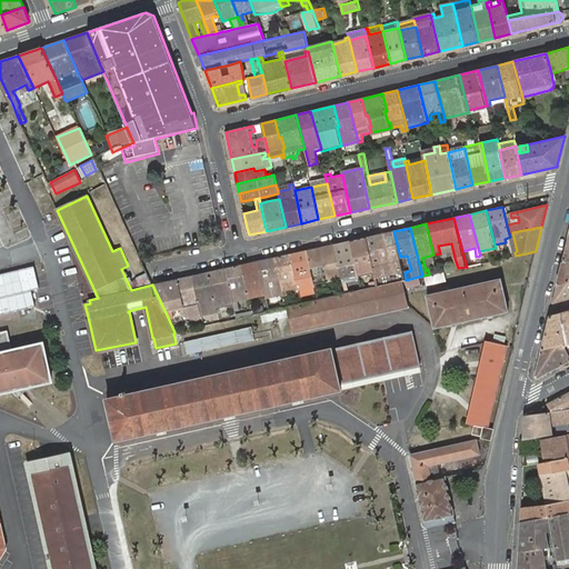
[(378,286),(401,280),(406,280),(405,272),(400,257),(393,231),(366,237),(373,270),(378,286)]
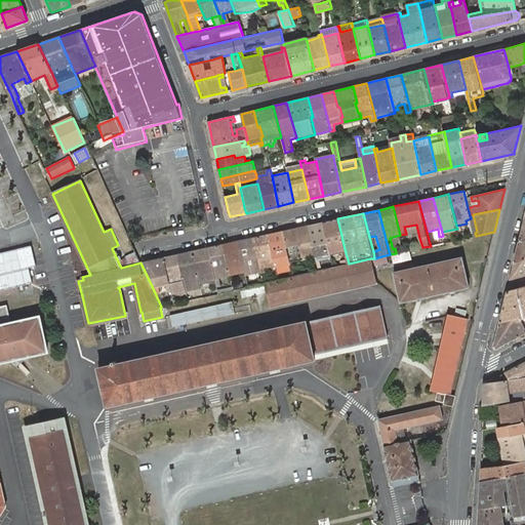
[(330,252),(345,249),(337,218),(323,221),(330,252)]
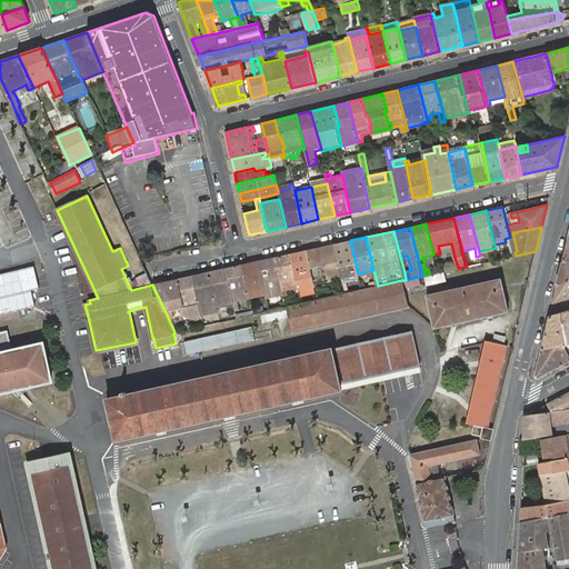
[(333,245),(341,277),(358,273),(350,240),(333,245)]
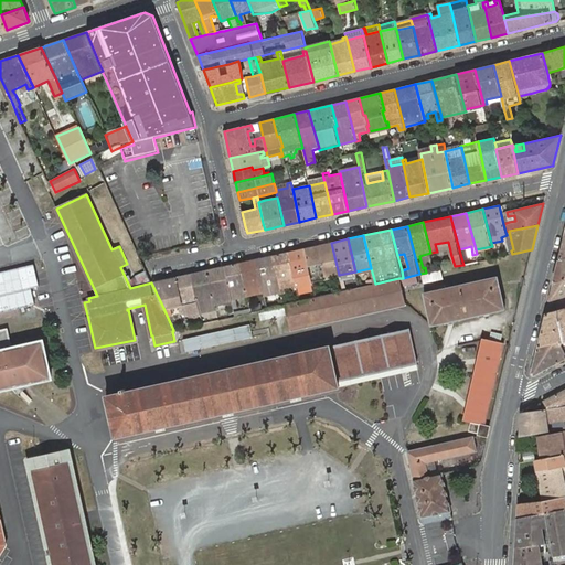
[(318,245),(326,278),(339,275),(331,243),(318,245)]
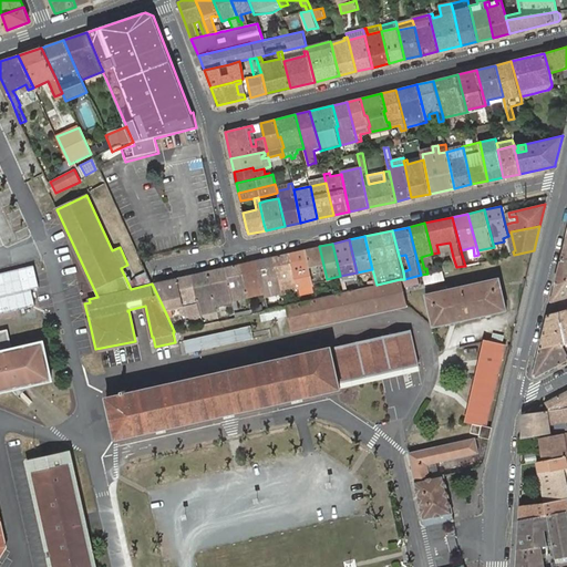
[(306,249),(313,282),(327,279),(319,246),(306,249)]
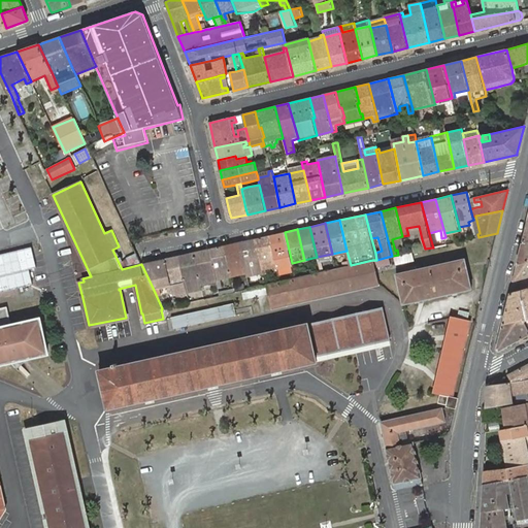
[(269,235),(277,266),(292,263),(285,232),(269,235)]
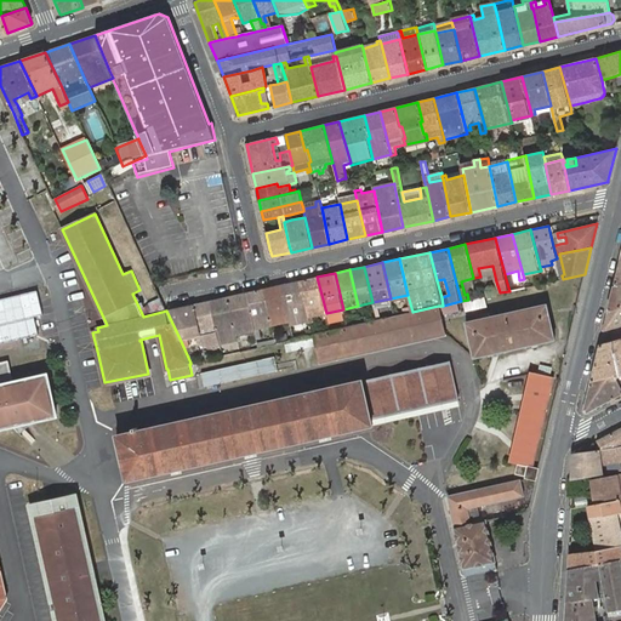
[(300,281),(308,320),(313,319),(312,317),(326,313),(317,277),(300,281)]
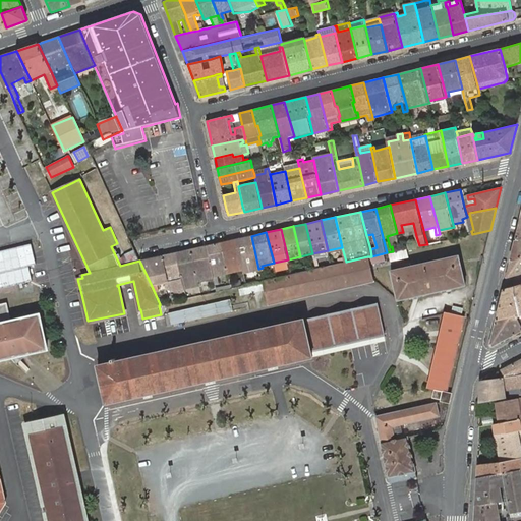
[(244,272),(258,269),(251,236),(236,239),(243,270),(244,272)]
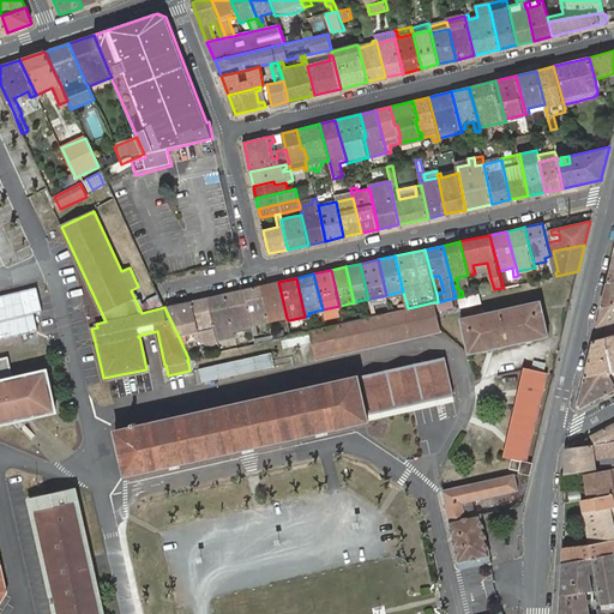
[(613,280),(607,283),(601,307),(613,302),(613,280)]
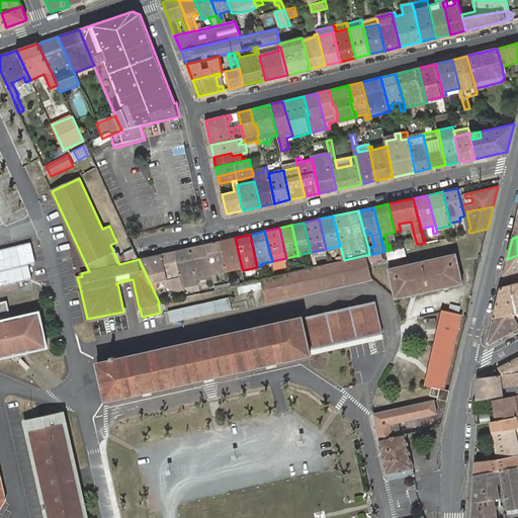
[(235,238),(220,241),(228,271),(242,268),(235,238)]
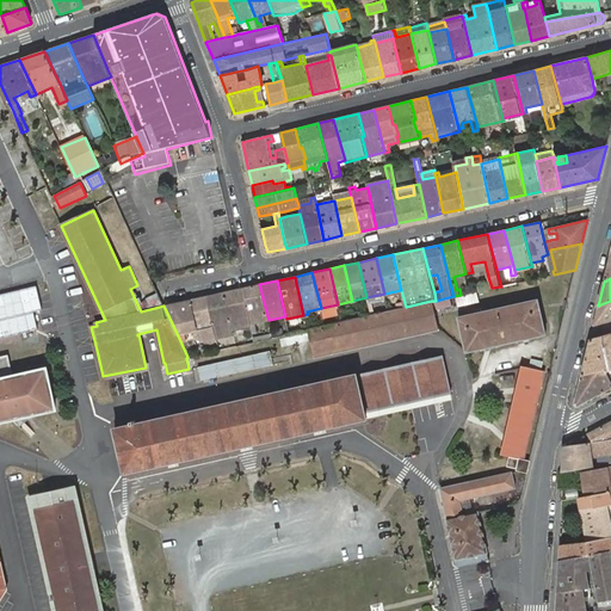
[(242,288),(251,325),(253,333),(257,332),(255,322),(269,320),(259,284),(242,288)]
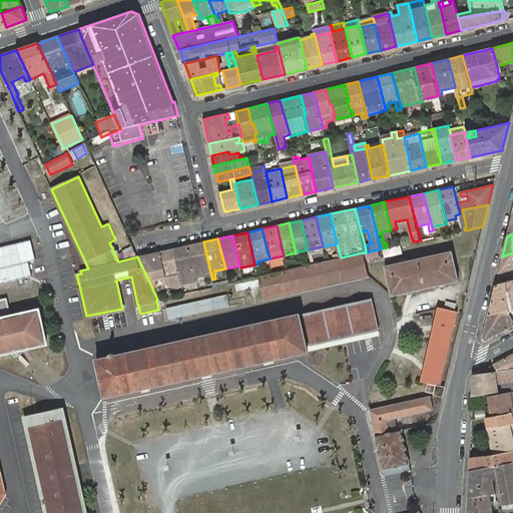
[(188,245),(195,277),(210,273),(203,241),(188,245)]
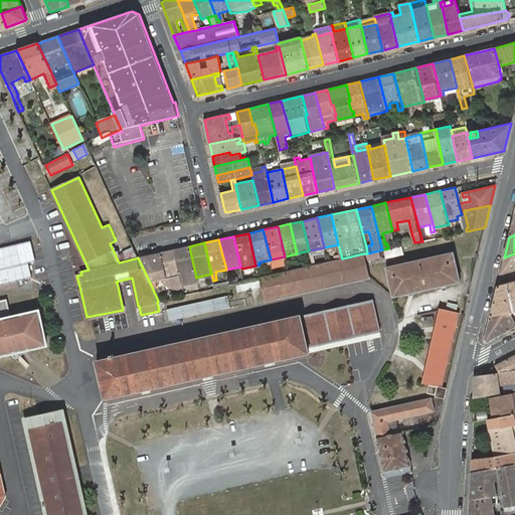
[(189,246),(174,249),(181,276),(183,281),(196,278),(189,246)]
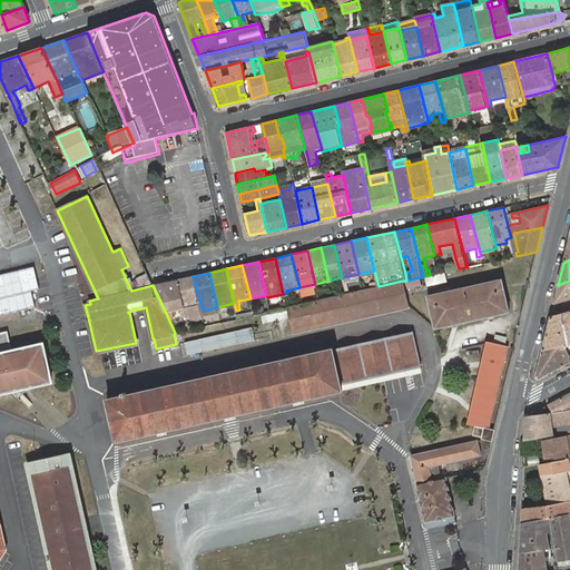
[(193,276),(178,279),(185,305),(186,308),(200,305),(193,276)]
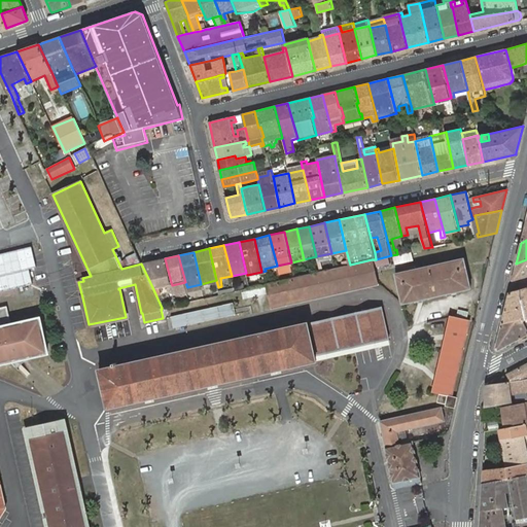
[(165,258),(141,264),(152,287),(171,282),(165,258)]
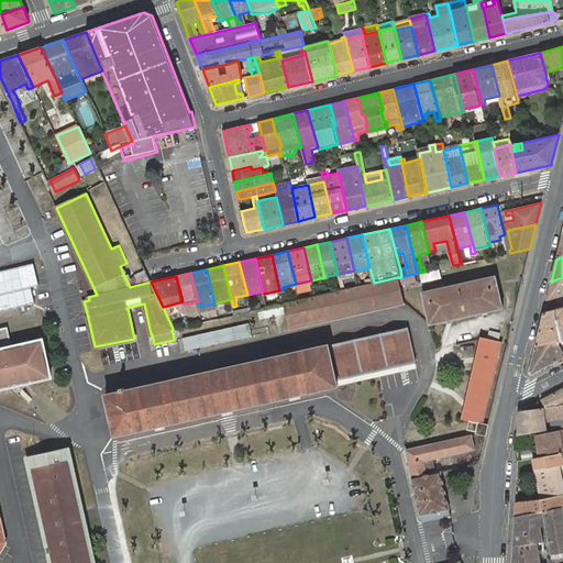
[(439,288),(422,291),(430,324),(504,309),(496,276),(444,287),(444,284),(438,285),(439,288)]
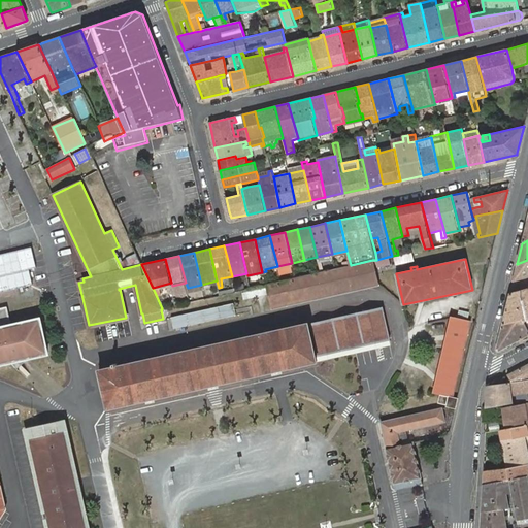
[(268,284),(265,285),(267,293),(270,292),(273,306),(377,283),(372,260),(351,265),(335,268),(321,272),(307,274),(295,277),(281,281),(268,284)]
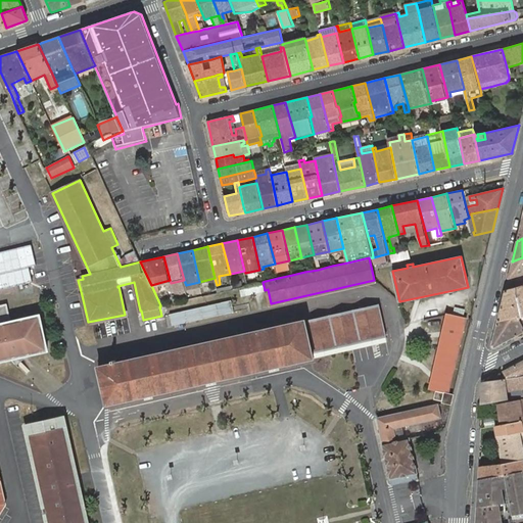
[(522,257),(512,262),(508,279),(509,279),(522,274),(522,257)]
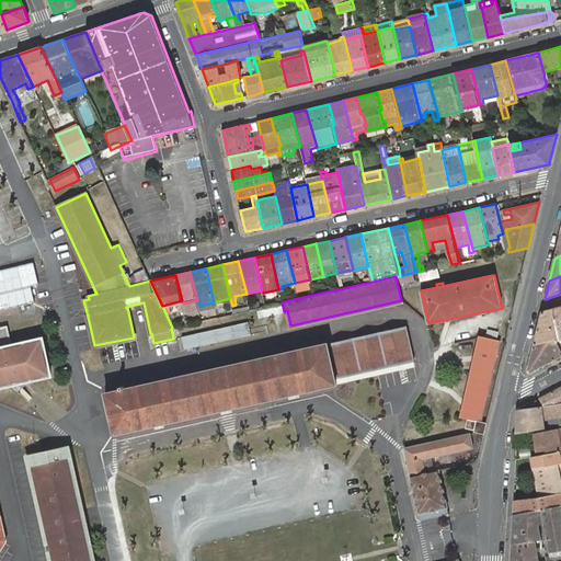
[(249,306),(250,310),(266,307),(264,299),(249,304),(249,306)]
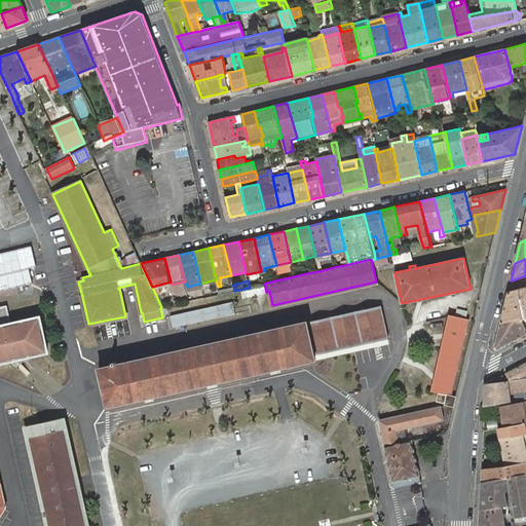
[(525,287),(509,292),(500,323),(521,318),(522,321),(525,329),(525,287)]
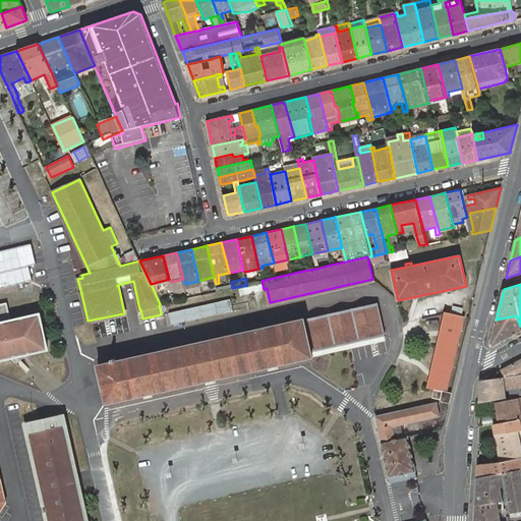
[(230,299),(169,312),(171,325),(233,310),(230,299)]
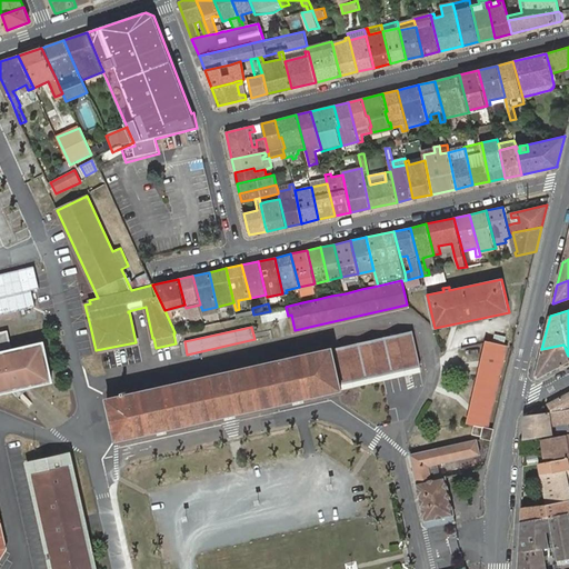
[(8,330),(0,331),(0,391),(52,380),(43,342),(11,350),(8,330)]
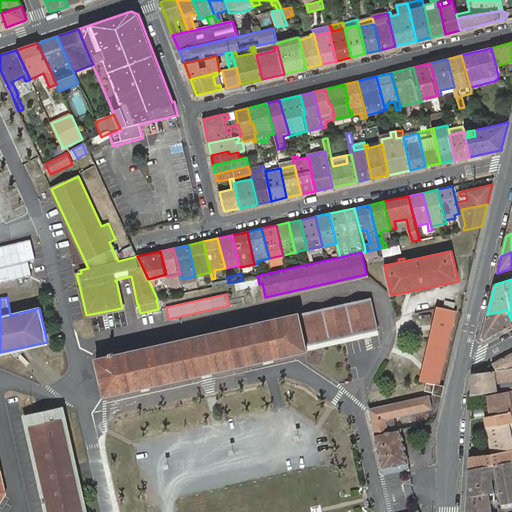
[(110,356),(96,359),(105,396),(307,351),(307,346),(378,330),(371,298),(299,314),(299,313),(114,355),(113,352),(110,353),(110,356)]
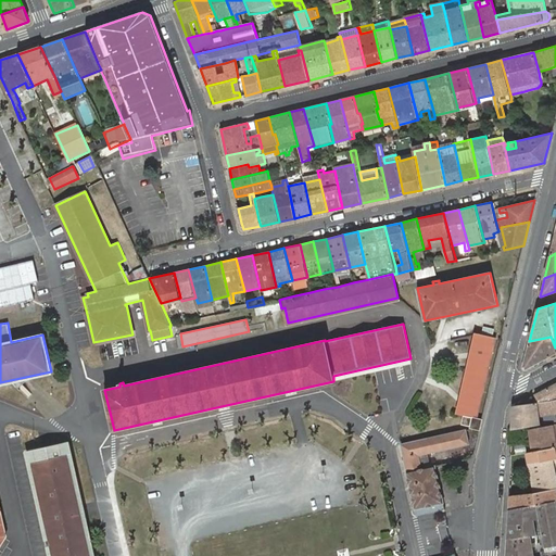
[(480,430),(483,419),(477,418),(495,339),(479,333),(459,414),(463,415),(462,424),(470,426),(470,428),(480,430)]
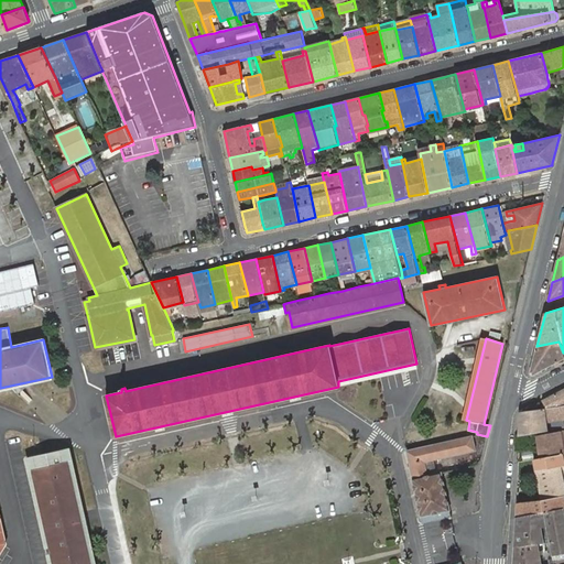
[(532,375),(563,358),(563,353),(560,344),(559,342),(537,346),(530,373),(532,375)]
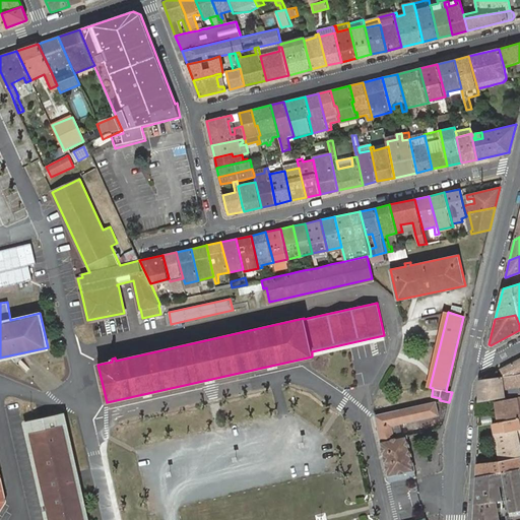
[(519,358),(500,369),(504,377),(517,375),(519,374),(519,358)]
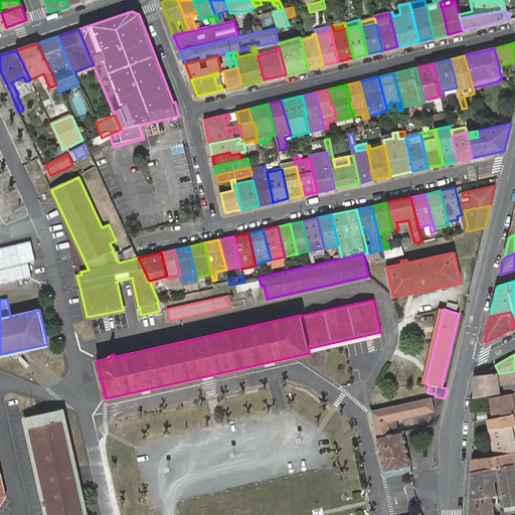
[(474,398),(499,393),(498,384),(514,381),(514,370),(512,371),(499,373),(476,375),(475,380),(474,398)]
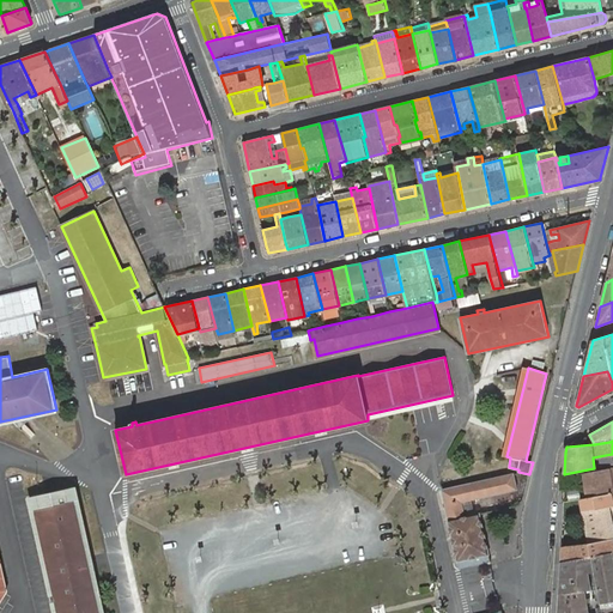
[(612,467),(584,473),(588,498),(612,492),(612,467)]
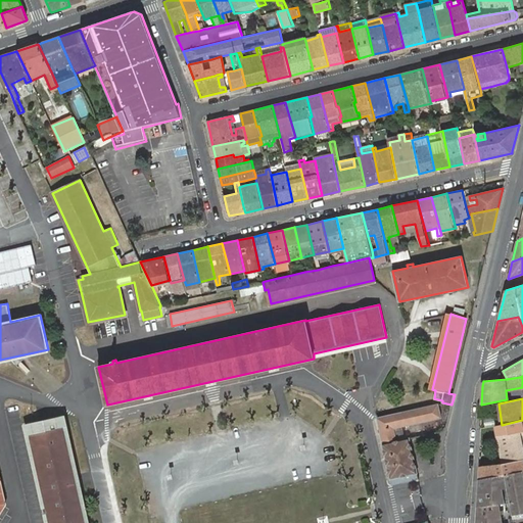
[(418,473),(410,438),(396,440),(393,428),(441,418),(438,403),(377,418),(383,443),(382,444),(390,479),(418,473)]
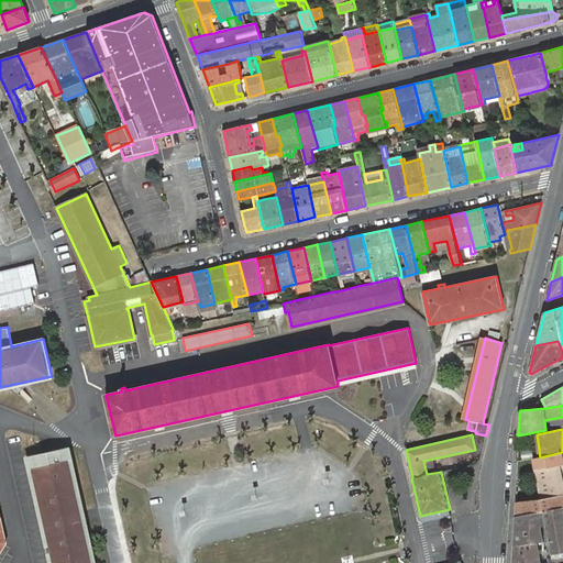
[(533,459),(540,498),(562,494),(562,482),(561,468),(562,467),(562,452),(540,457),(533,459)]
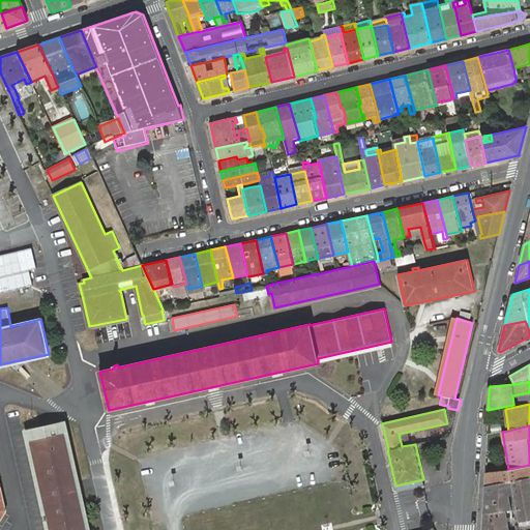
[(86,529),(64,433),(61,434),(59,427),(32,433),(33,440),(30,441),(50,529),(86,529)]
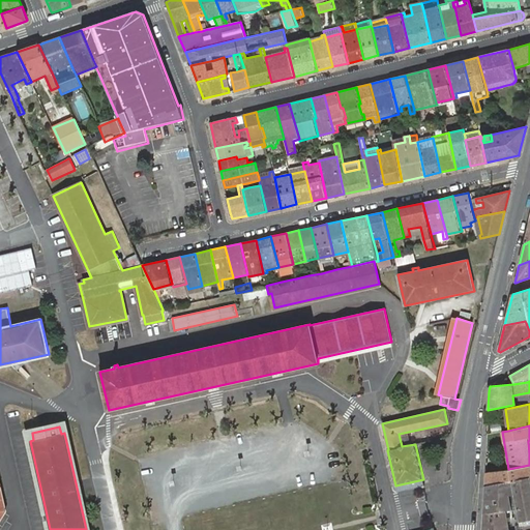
[(486,472),(486,486),(529,477),(529,476),(529,465),(508,469),(505,470),(486,472)]
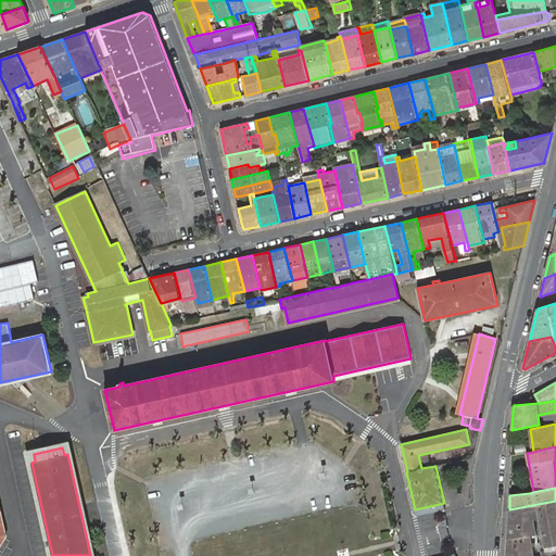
[(509,509),(507,539),(506,548),(505,555),(555,555),(555,502),(555,501),(509,509)]
